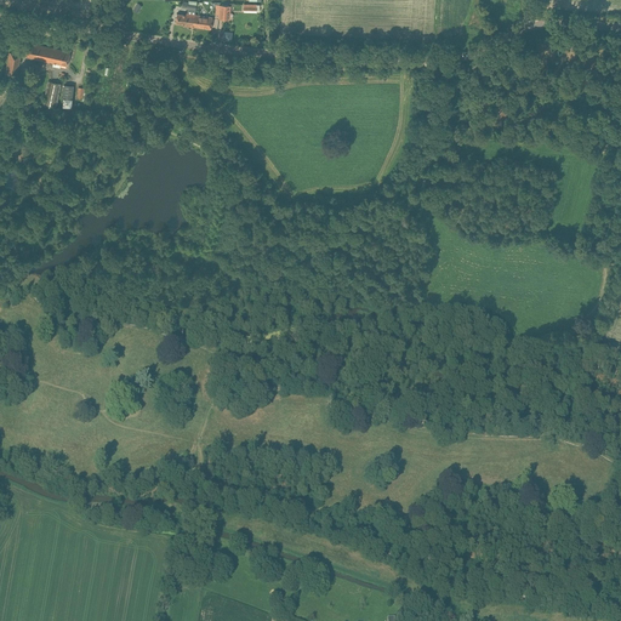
[(188,10),(187,13),(186,13),(186,15),(177,13),(176,23),(186,24),(186,26),(193,27),(195,15),(197,3),(188,1),(187,10),(188,10)]
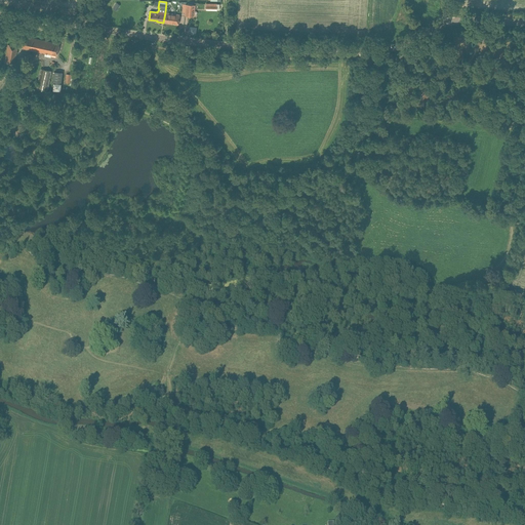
[(195,5),(186,4),(185,15),(192,16),(193,10),(194,10),(195,5)]
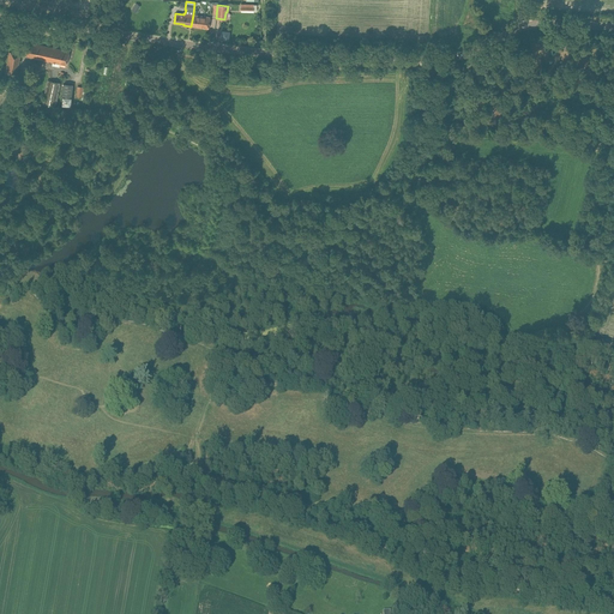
[(193,14),(191,26),(209,29),(210,17),(193,14)]
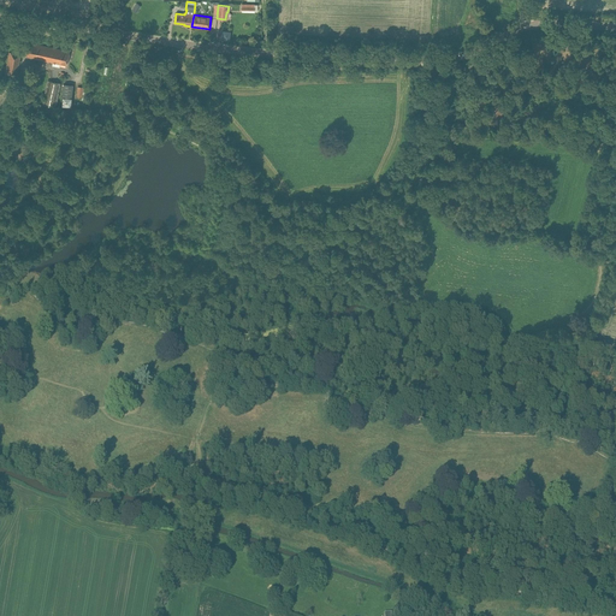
[(220,30),(219,39),(229,40),(230,30),(220,30)]
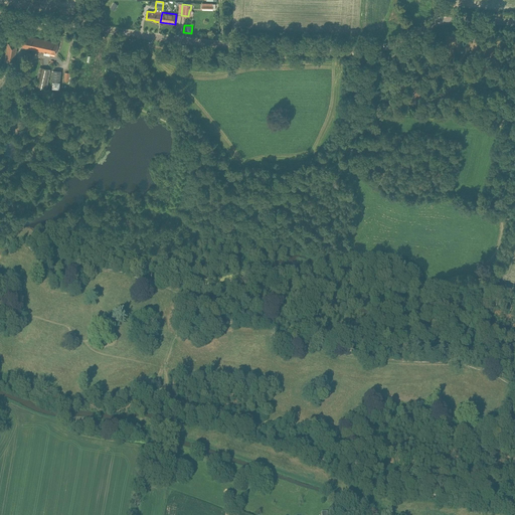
[(49,53),(52,42),(24,36),(21,47),(49,53)]
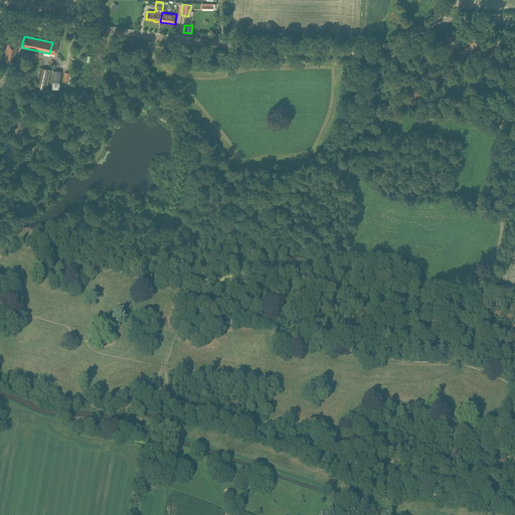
[(52,42),(49,53),(55,54),(58,43),(52,42)]
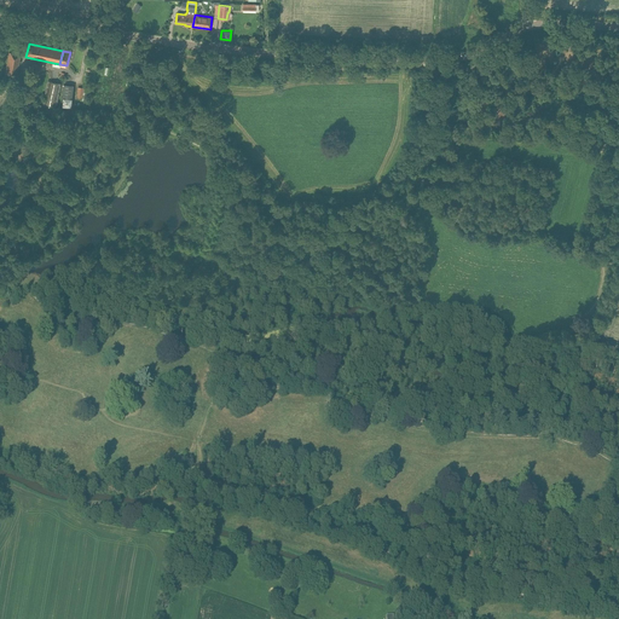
[(10,52),(5,74),(17,76),(21,55),(10,52)]
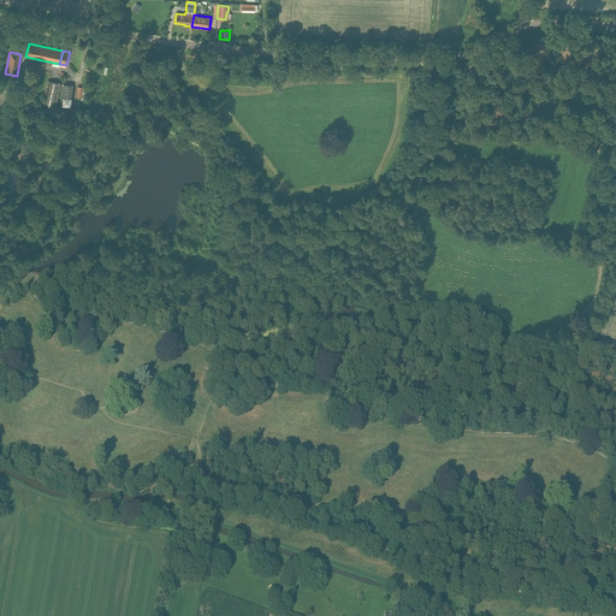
[(48,81),(42,105),(55,107),(60,84),(48,81)]
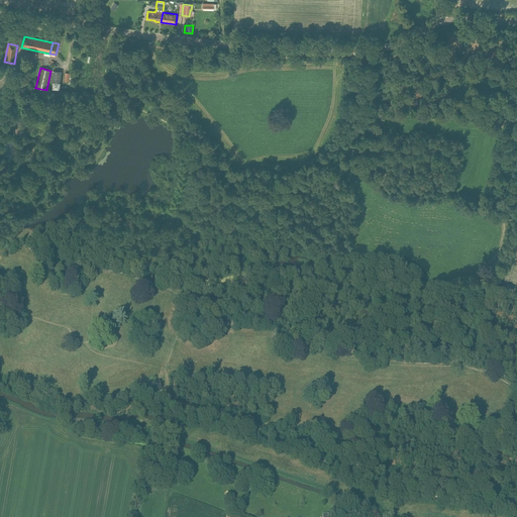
[(61,83),(62,72),(53,71),(52,82),(53,82),(52,89),(59,90),(60,83),(61,83)]
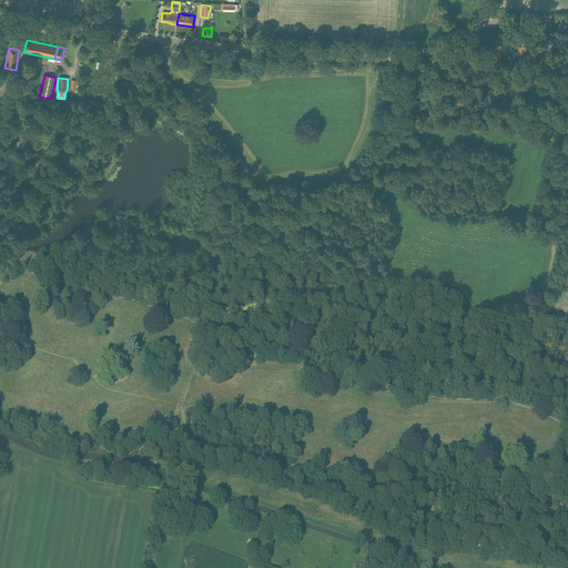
[(80,91),(80,81),(71,81),(71,90),(74,90),(74,91),(80,91)]
